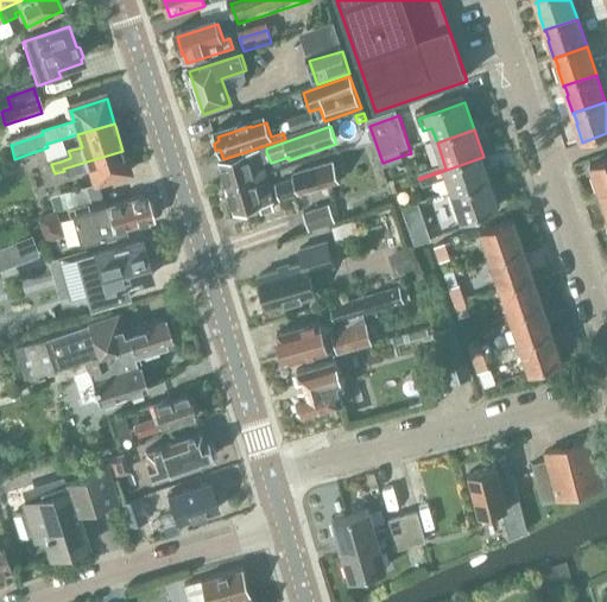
[(122,151),(63,169),(64,171),(67,179),(89,172),(95,188),(99,187),(131,177),(122,151)]
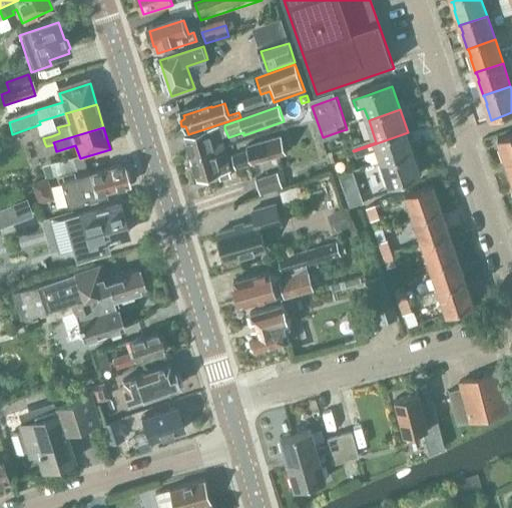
[(218,130),(186,140),(193,161),(224,151),(221,141),(228,139),(228,137),(224,128),(218,130)]
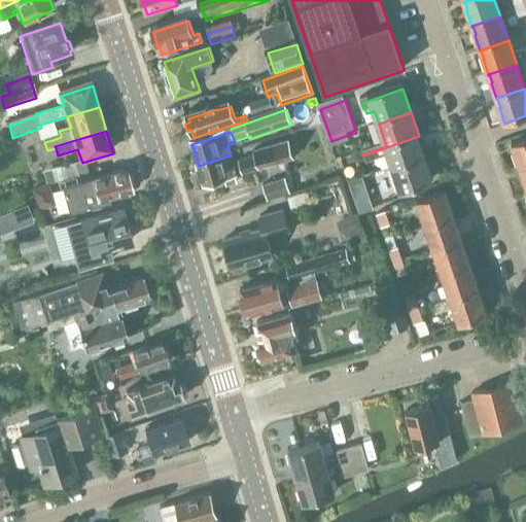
[(349,135),(331,141),(334,149),(351,144),(349,135)]
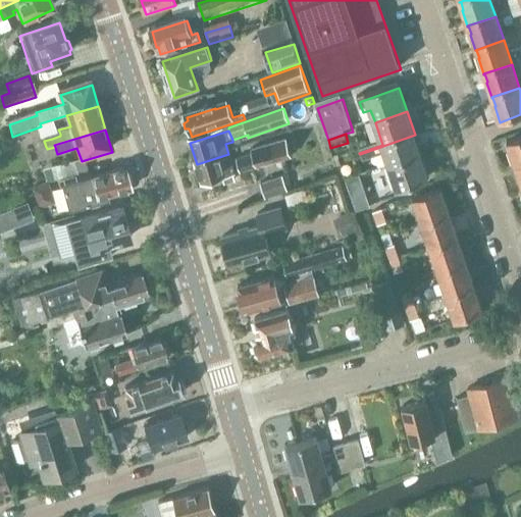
[(391,168),(423,157),(415,135),(360,154),(362,164),(386,156),(391,168)]
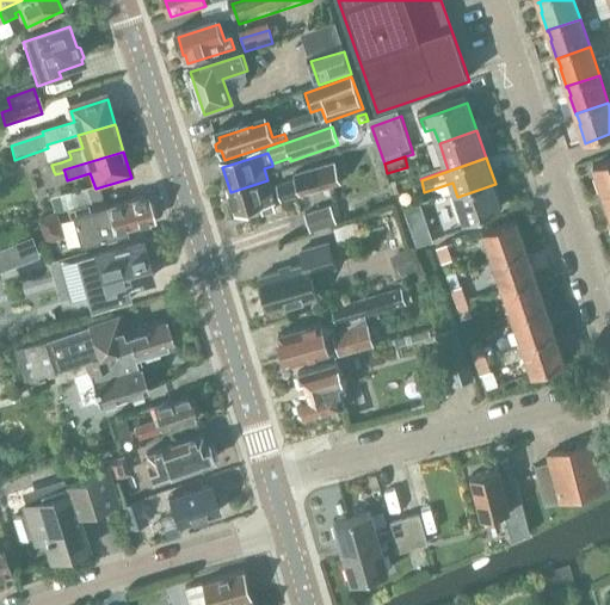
[(609,162),(593,168),(595,170),(596,170),(599,179),(598,179),(604,197),(609,195),(609,162)]
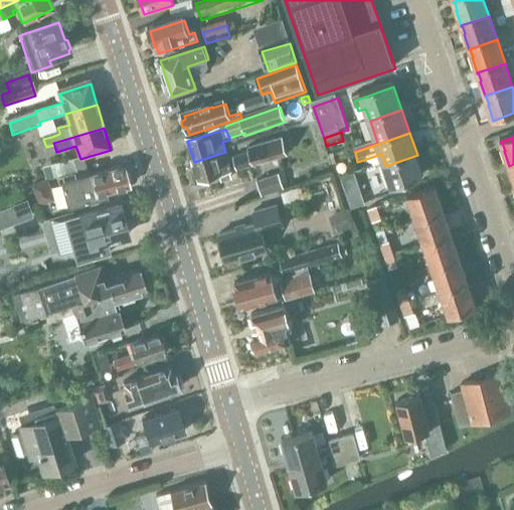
[(238,172),(253,168),(253,167),(289,156),(284,141),(249,151),(250,155),(235,160),(238,172)]
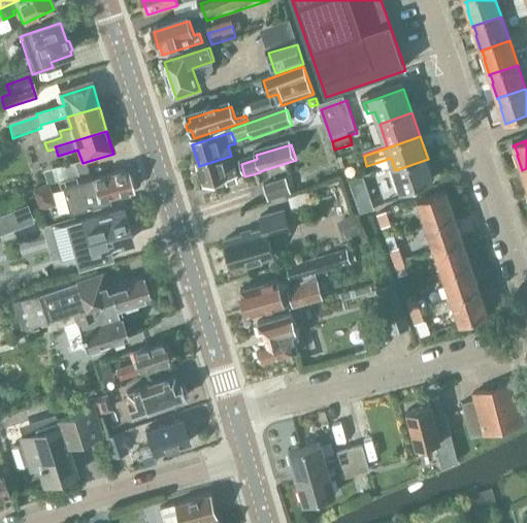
[(231,156),(199,166),(206,188),(226,182),(228,189),(238,186),(236,178),(238,178),(231,156)]
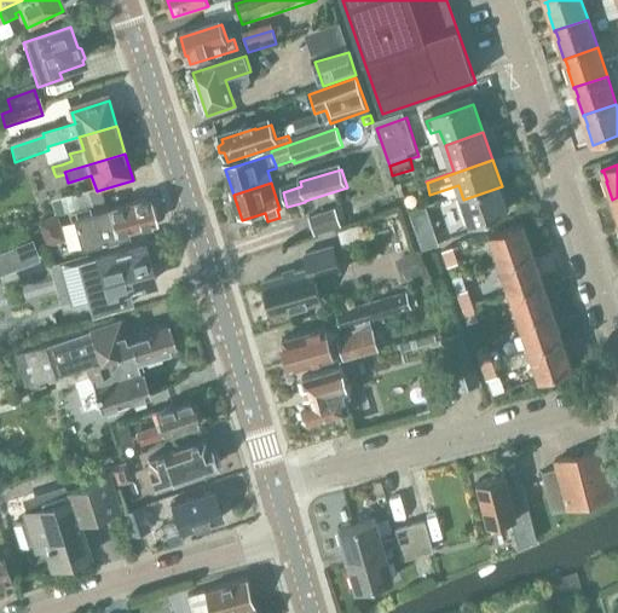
[(502,186),(463,200),(473,227),(512,214),(502,186)]
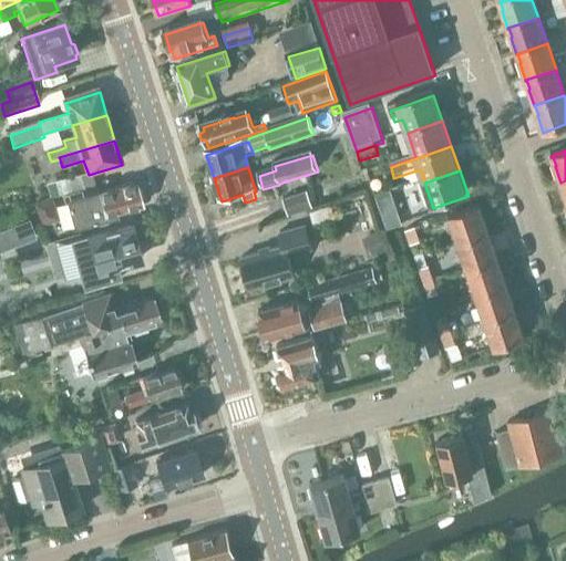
[(81,179),(48,188),(51,201),(52,201),(85,193),(84,190),(95,187),(92,174),(89,175),(81,177),(81,179)]
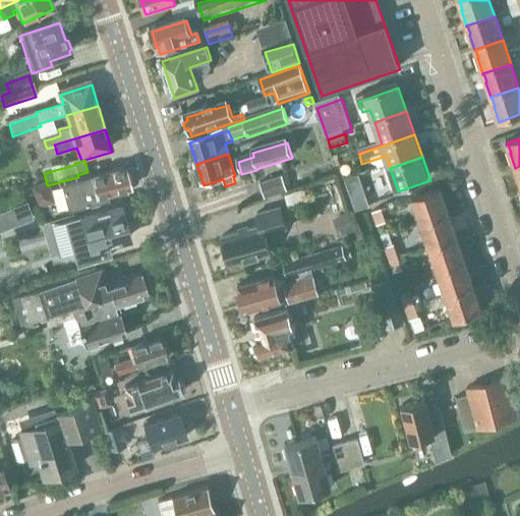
[(106,199),(128,193),(122,172),(59,188),(66,215),(108,205),(106,199)]
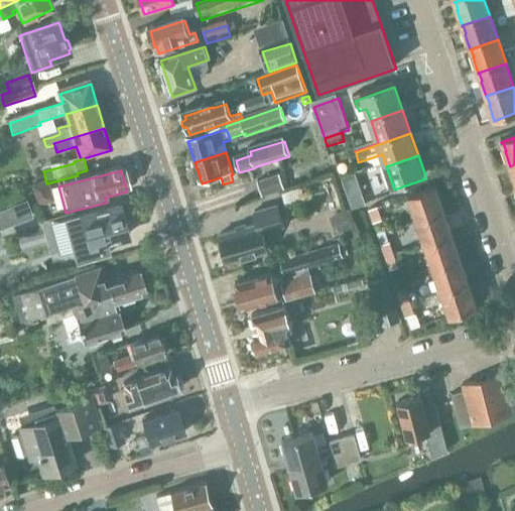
[(364,201),(373,198),(366,173),(356,175),(364,201)]
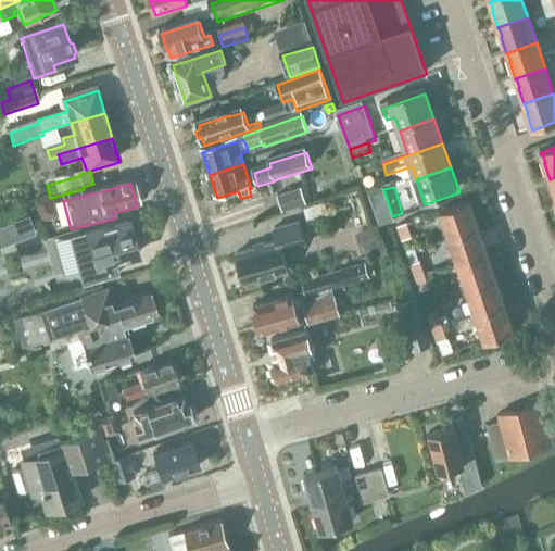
[(306,208),(302,192),(279,201),(284,215),(306,208)]
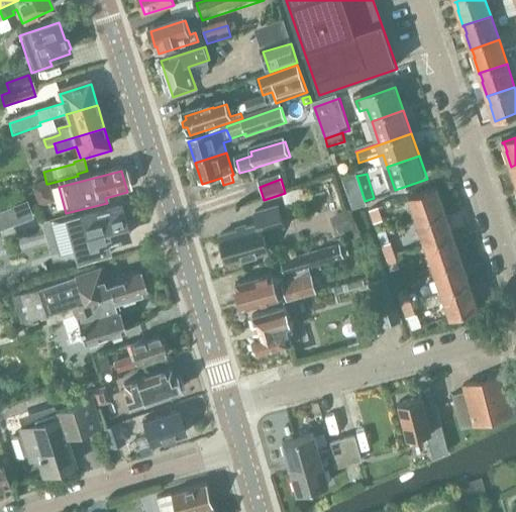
[(46,184),(31,190),(39,210),(56,205),(47,184),(46,184)]
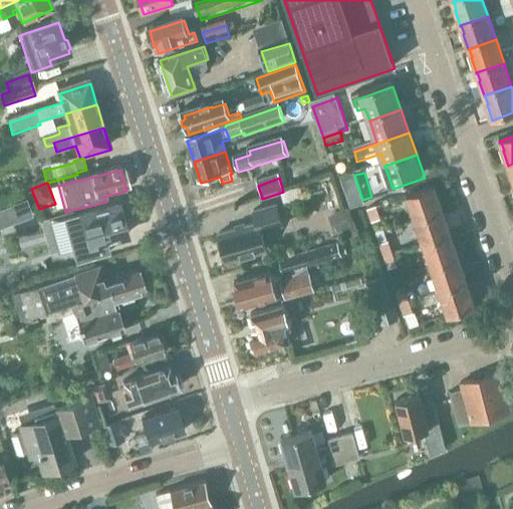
[(363,206),(358,190),(344,194),(349,207),(350,211),(360,207),(363,206)]
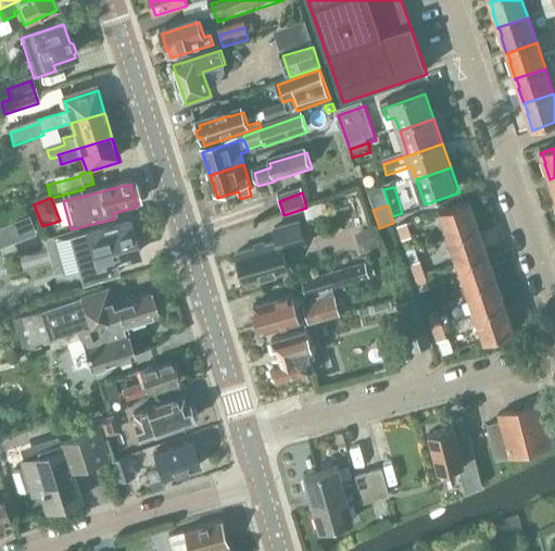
[(450,241),(480,232),(475,215),(472,215),(470,207),(471,207),(470,205),(441,215),(450,241)]
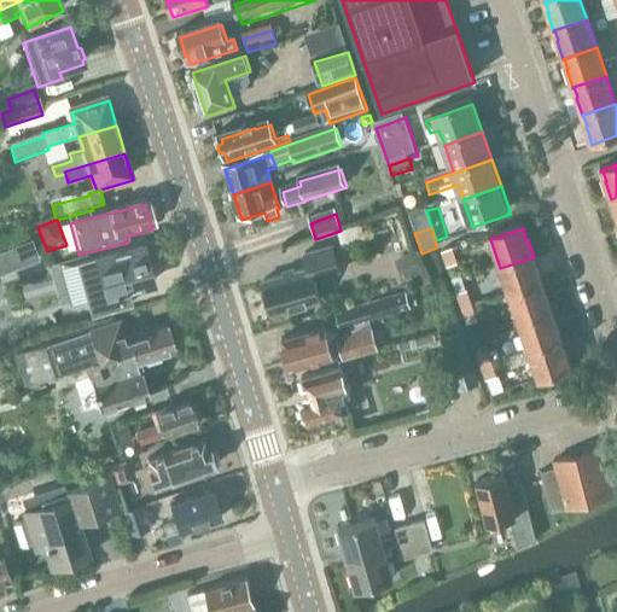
[(0,255),(0,278),(39,263),(31,243),(0,255)]
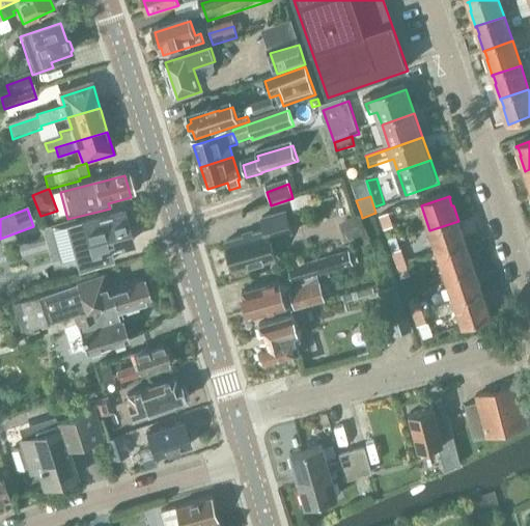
[(83,225),(67,229),(80,276),(96,271),(111,267),(107,252),(131,246),(122,215),(83,225)]
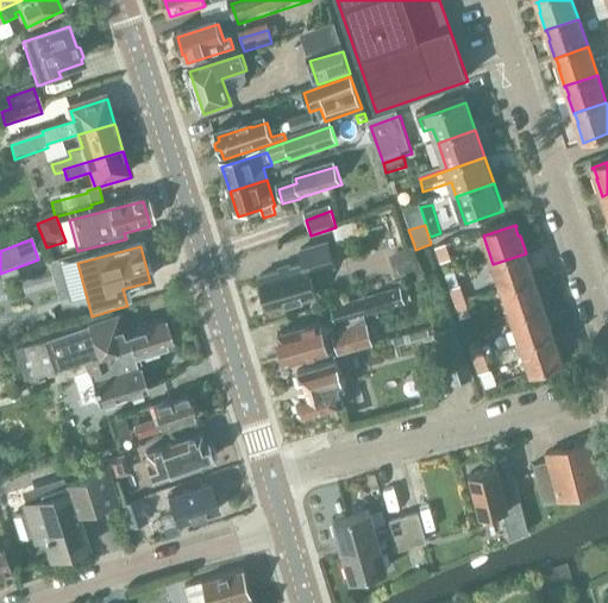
[(259,281),(269,314),(317,300),(309,277),(336,270),(328,246),(301,255),(305,268),(259,281)]
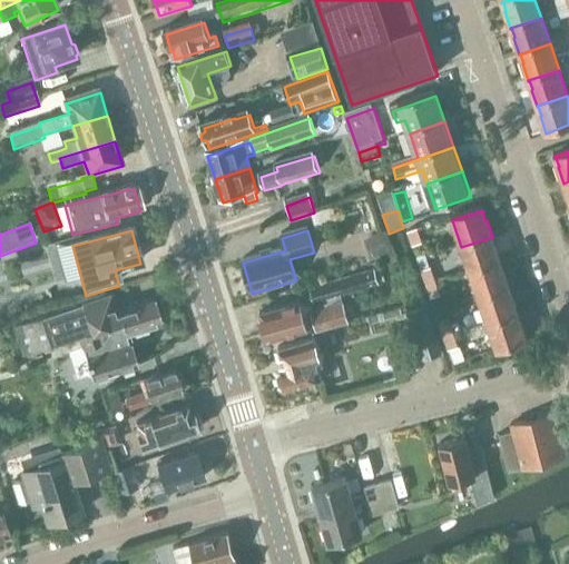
[(422,247),(418,233),(408,236),(412,251),(422,247)]
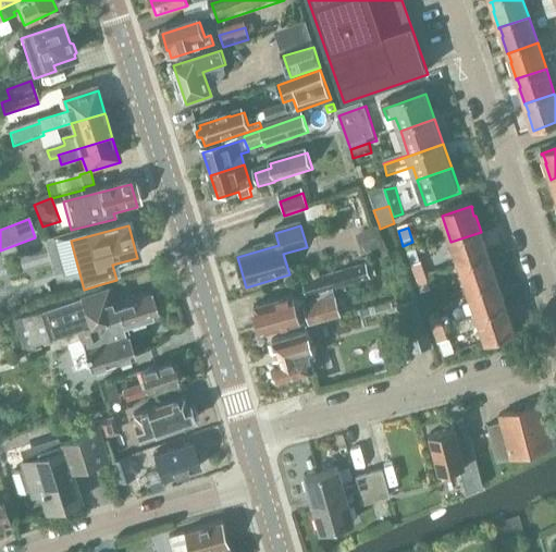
[(459,268),(489,257),(483,242),(482,242),(480,233),(481,233),(481,232),(451,242),(459,268)]
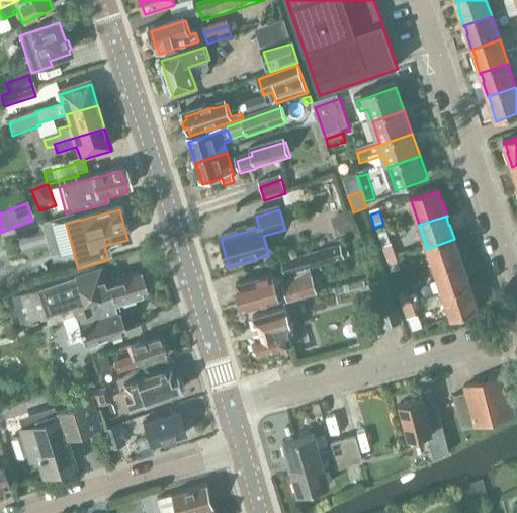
[(332,223),(339,239),(355,233),(349,217),(332,223)]
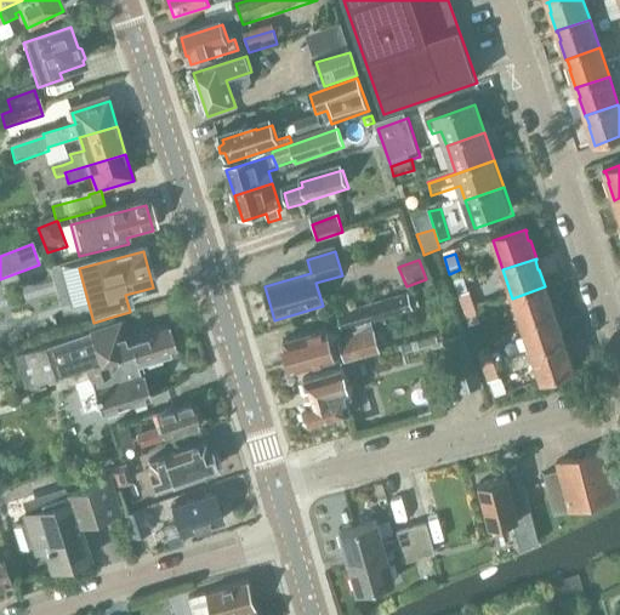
[(522,326),(555,315),(549,297),(547,299),(545,288),(546,288),(545,286),(512,299),(522,326)]
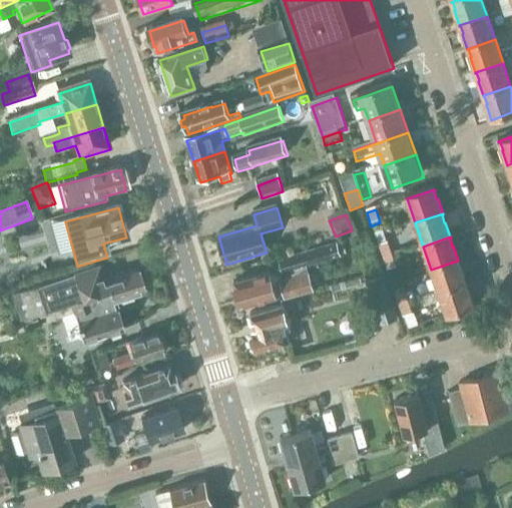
[(383,260),(392,257),(388,244),(379,247),(383,260)]
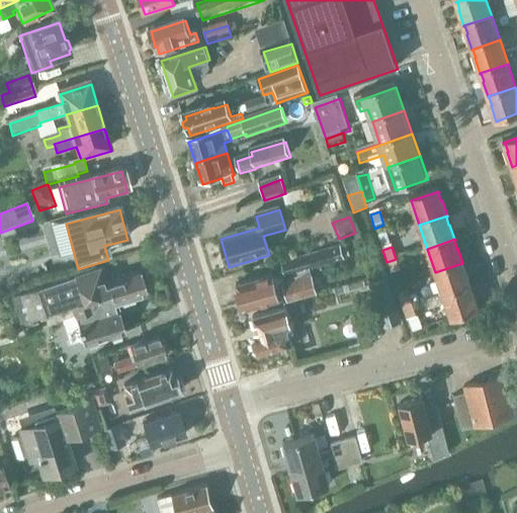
[(282,265),(285,277),(298,274),(300,281),(283,286),(284,291),(277,293),(273,277),(237,287),(244,314),(280,304),(279,301),(286,298),(287,304),(317,295),(310,271),(345,261),(341,249),(282,265)]
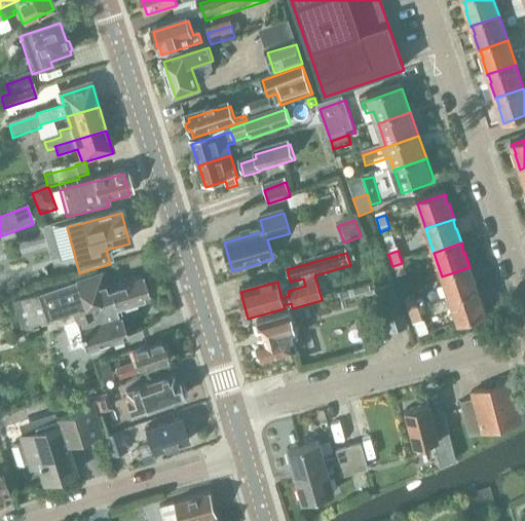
[(392,266),(398,280),(407,276),(402,263),(392,266)]
